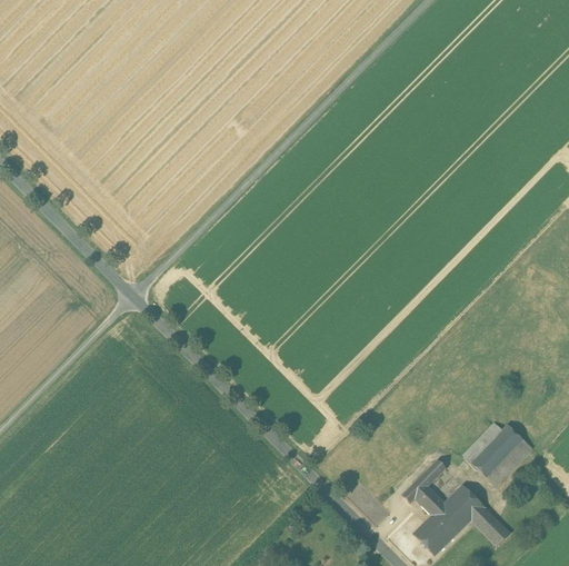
[(495,421),(462,454),(487,477),(497,466),(523,438),(507,423),(501,428),(495,421)]
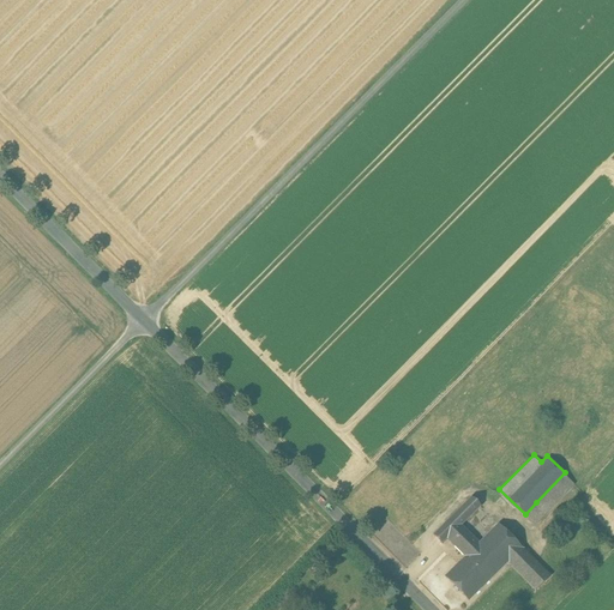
[(536,502),(545,511),(573,481),(565,472),(536,502)]
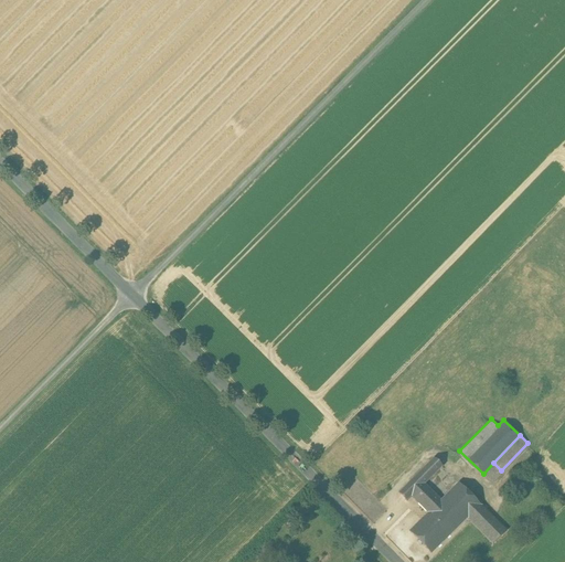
[(443,464),(434,455),(398,490),(407,498),(412,495),(425,481),(443,464)]
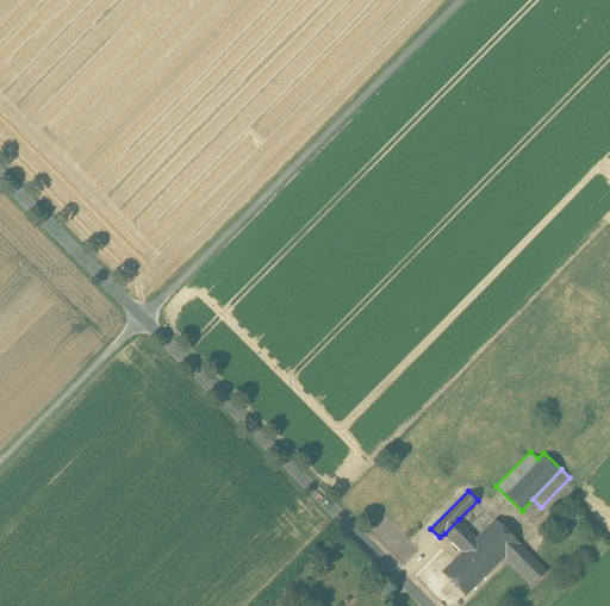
[(541,507),(533,499),(522,511),(530,518),(541,507)]
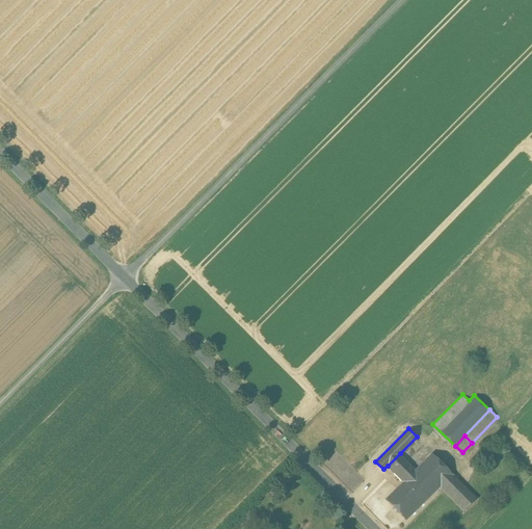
[(455,475),(432,452),(416,468),(409,474),(430,495),(440,485),(443,487),(455,475)]
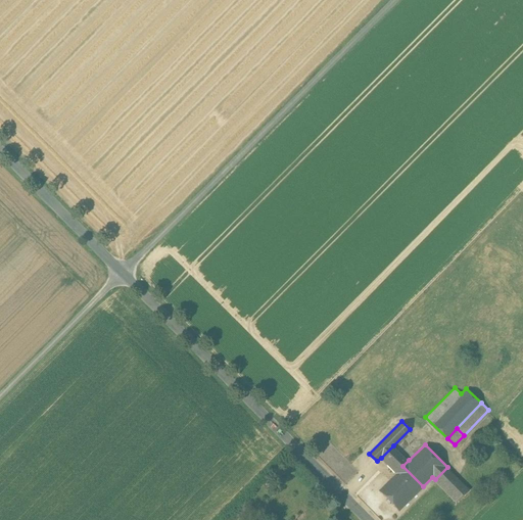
[(381,458),(396,472),(402,466),(409,460),(393,445),(381,458)]
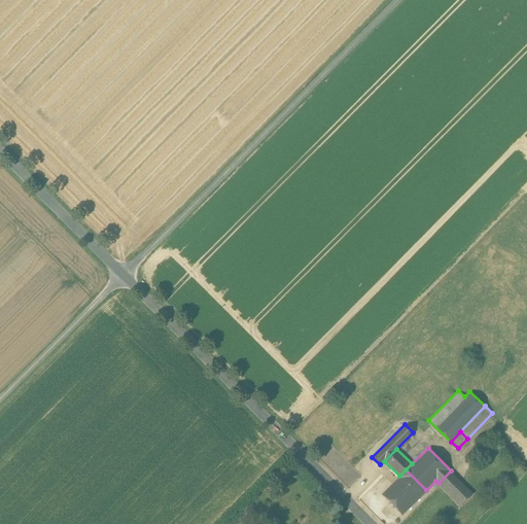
[(399,476),(382,493),(402,514),(426,490),(406,469),(399,476)]
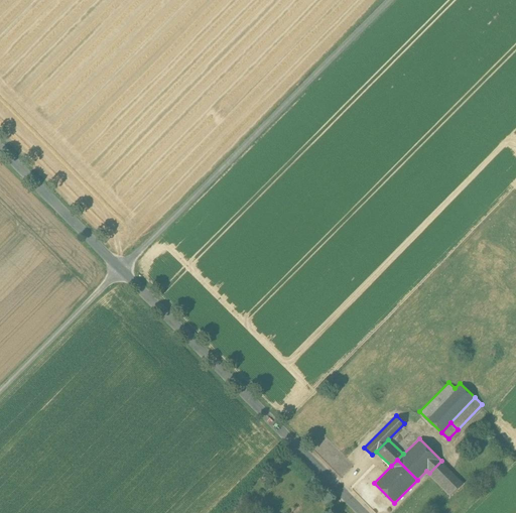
[(441,461),(429,473),(450,494),(463,482),(441,461)]
